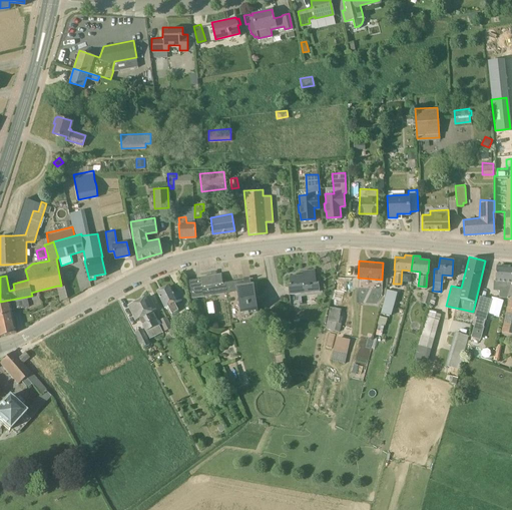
[(511,283),(511,266),(496,265),(495,280),(494,280),(493,288),(500,289),(499,296),(507,296),(508,296),(510,284),(510,283),(511,283)]
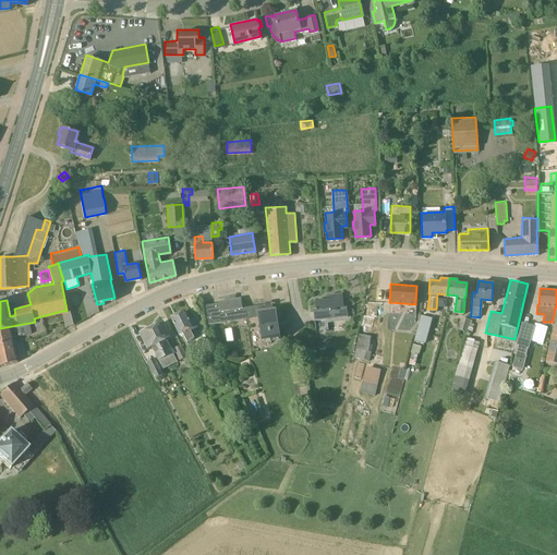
[(341,292),(335,292),(328,293),(329,297),(314,299),(315,308),(313,308),(314,318),(347,315),(346,305),(343,305),(341,292)]
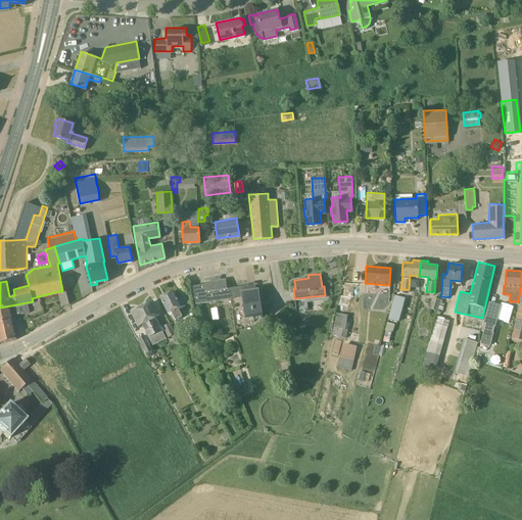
[(195,302),(231,297),(231,295),(229,286),(227,287),(225,277),(203,281),(204,282),(192,284),(195,302)]
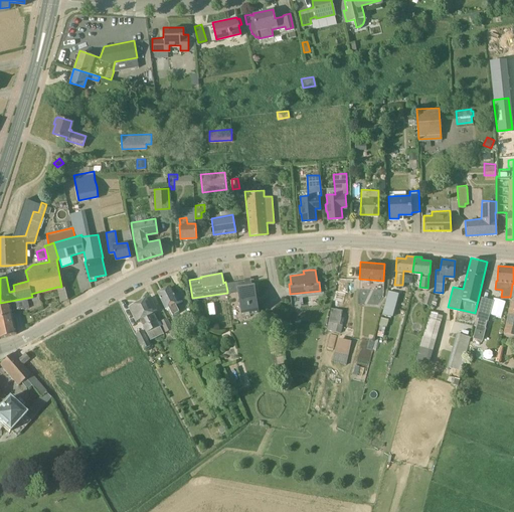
[(253,283),(251,283),(245,284),(244,279),(225,282),(227,291),(227,293),(237,291),(239,307),(240,307),(240,312),(258,309),(253,283)]
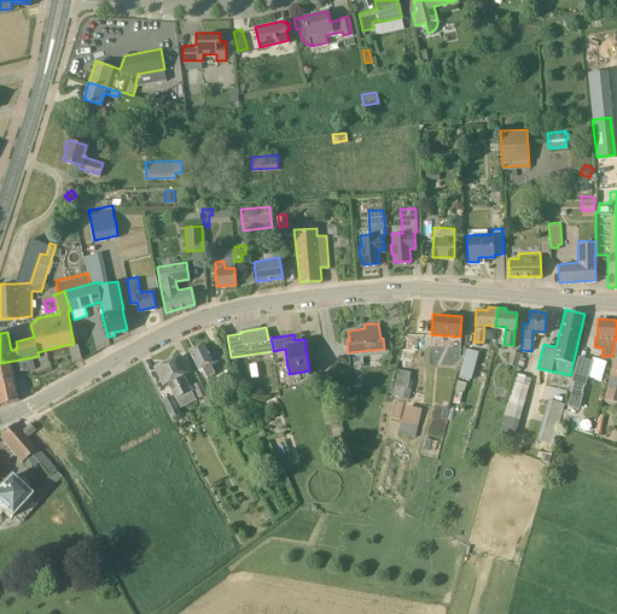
[(219,358),(214,349),(209,351),(204,341),(188,350),(198,368),(202,367),(207,376),(215,372),(210,363),(219,358)]
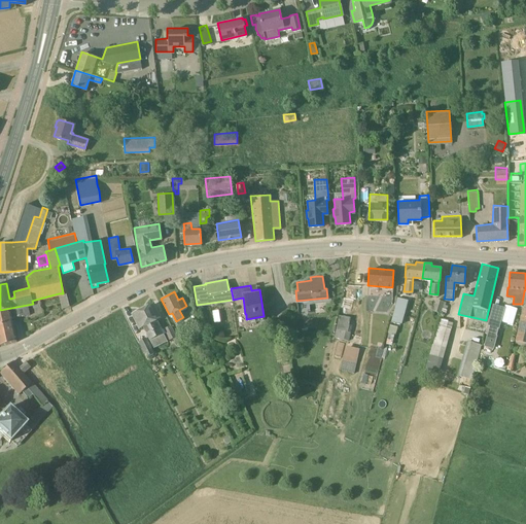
[(521,304),(521,306),(522,306),(519,320),(518,320),(517,328),(515,340),(523,341),(525,341),(525,291),(524,291),(522,304),(521,304)]
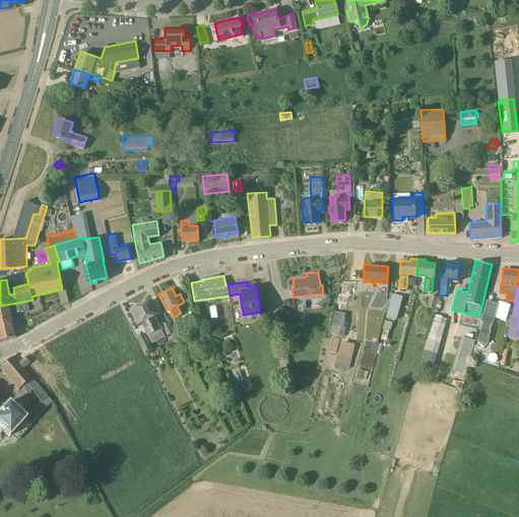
[(437,296),(431,294),(427,305),(429,306),(427,313),(432,315),(436,303),(437,296)]
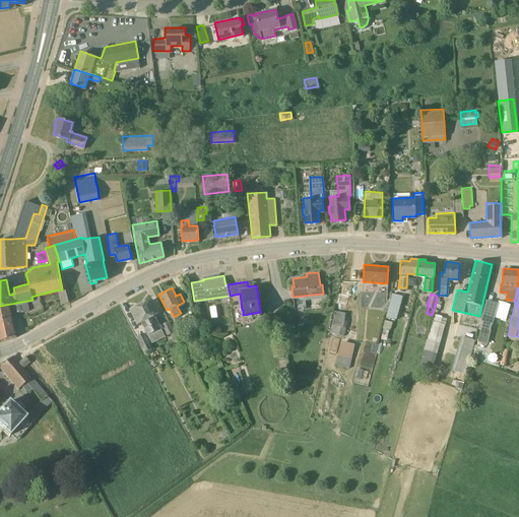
[(31,297),(33,300),(35,309),(42,307),(41,300),(40,300),(39,295),(31,297)]
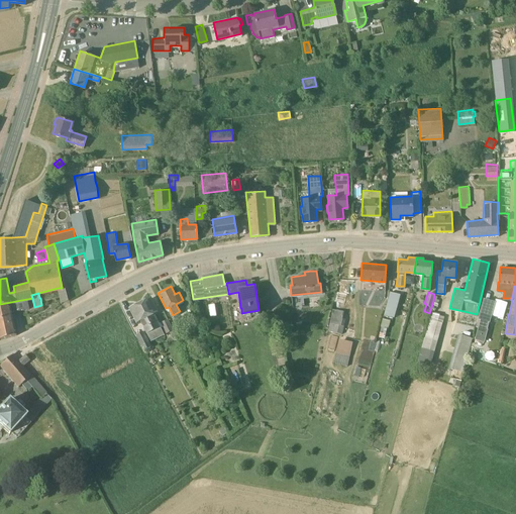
[(139,302),(153,329),(158,336),(164,333),(153,313),(158,311),(150,296),(139,302)]
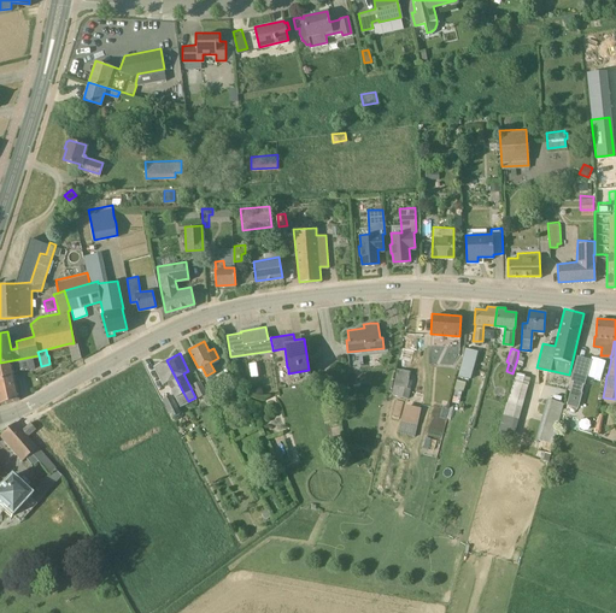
[(570,379),(584,383),(591,358),(578,354),(570,379)]
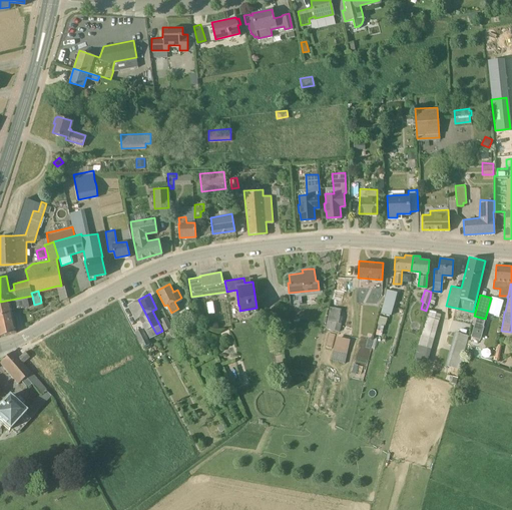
[(10,308),(14,307),(14,308),(28,305),(26,297),(0,302),(0,316),(11,312),(10,308)]
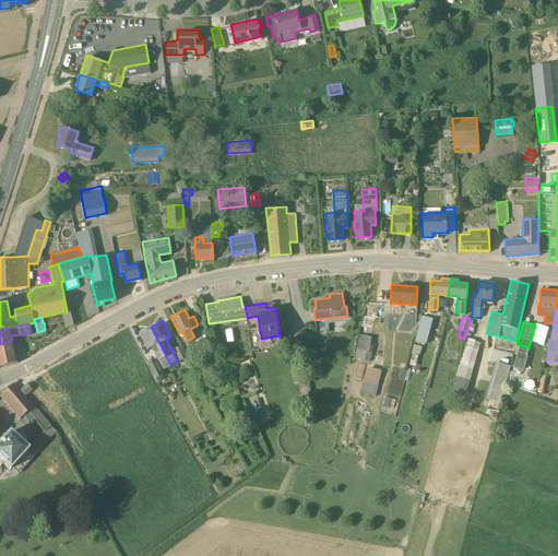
[(166,356),(151,327),(139,332),(147,349),(152,346),(163,368),(170,364),(166,356)]
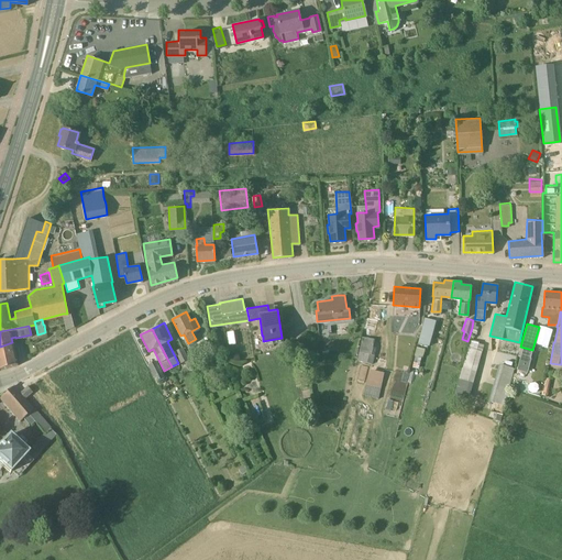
[(377,340),(361,337),(356,359),(372,362),(374,353),(375,354),(377,340)]
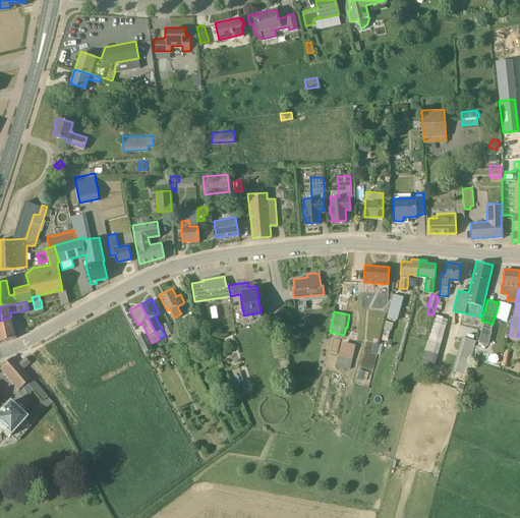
[(11,317),(0,321),(0,340),(16,336),(11,317)]
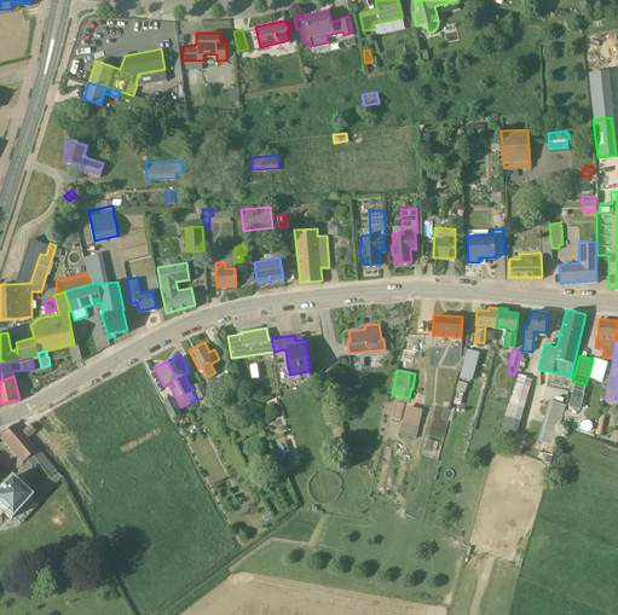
[(200,379),(191,384),(198,398),(202,395),(207,405),(213,402),(208,393),(207,394),(200,379)]
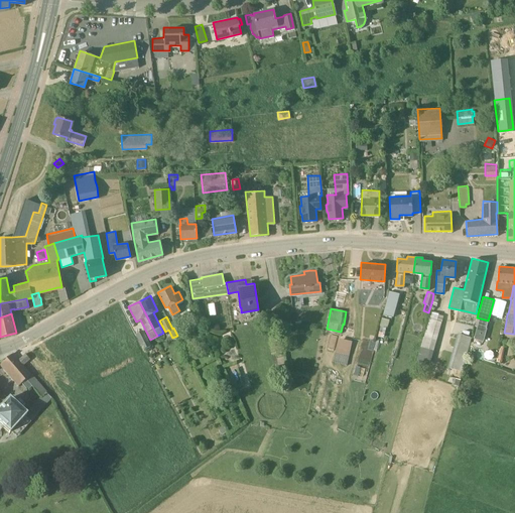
[(427,317),(423,334),(436,337),(440,321),(427,317)]
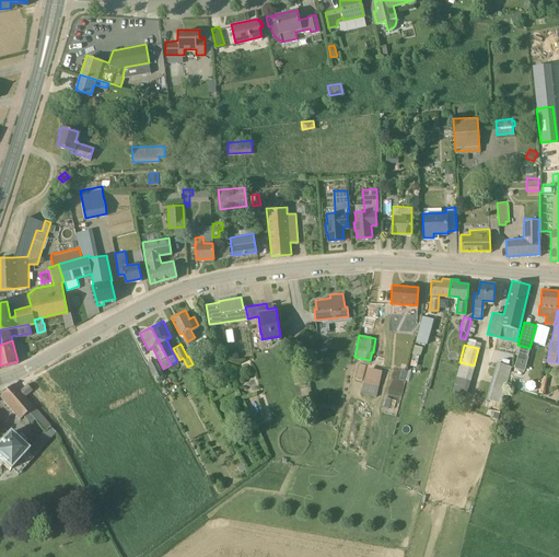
[(412,351),(409,363),(416,366),(419,352),(412,351)]
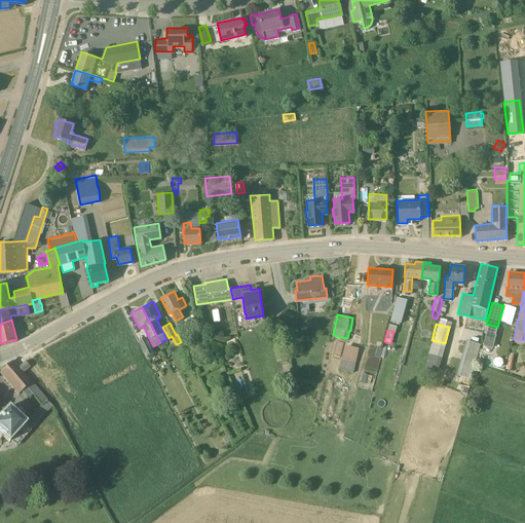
[(496,333),(486,330),(483,344),(492,346),(496,333)]
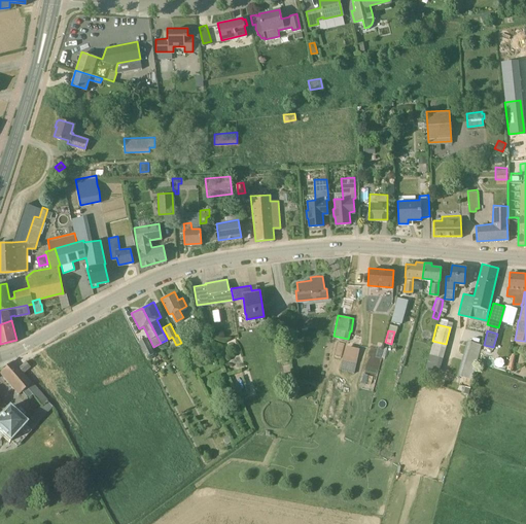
[(145,336),(137,340),(145,355),(153,351),(145,336)]
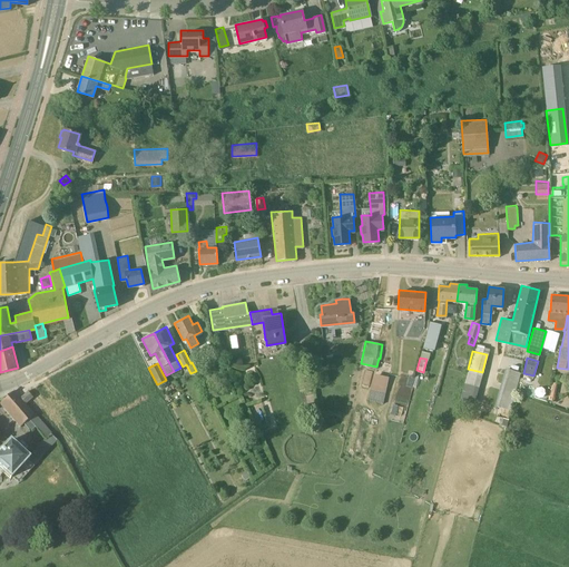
[(510,408),(520,369),(506,365),(496,404),(510,408)]
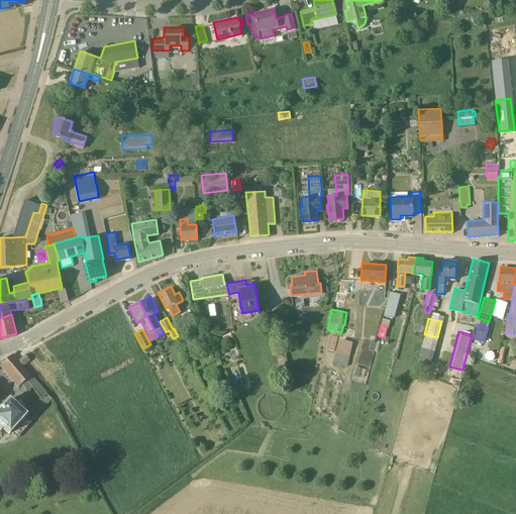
[(331,332),(328,344),(333,346),(336,334),(331,332)]
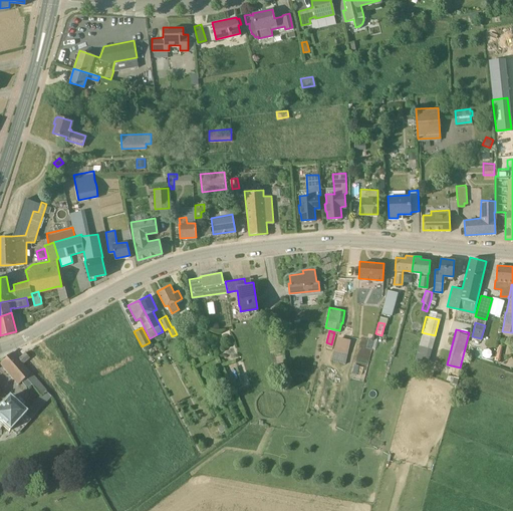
[(334,343),(333,349),(347,352),(348,347),(350,338),(336,335),(334,343)]
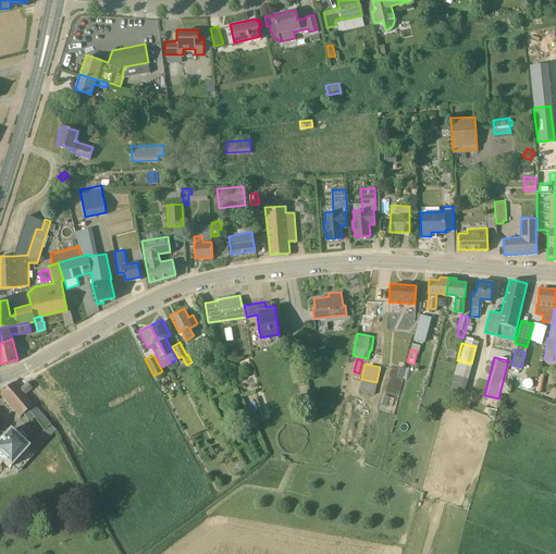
[(12,379),(0,388),(0,392),(17,416),(22,413),(28,419),(33,415),(44,427),(32,441),(37,446),(54,428),(23,392),(19,388),(12,379)]
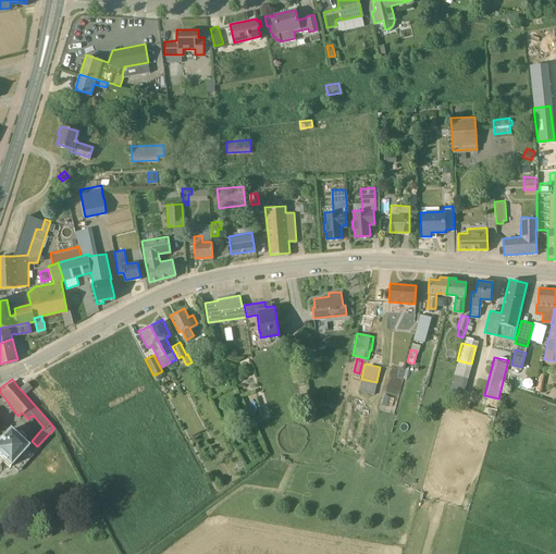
[(26,381),(19,388),(23,392),(31,385),(26,381)]
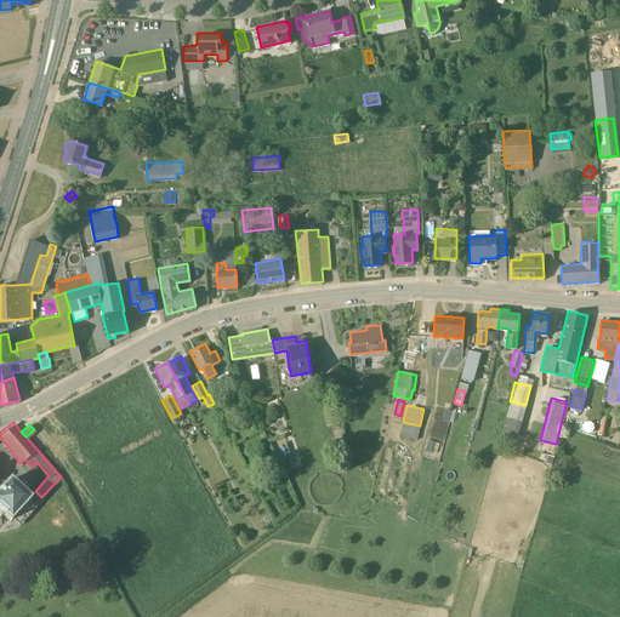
[(30,496),(10,478),(0,486),(0,509),(10,518),(30,496)]
